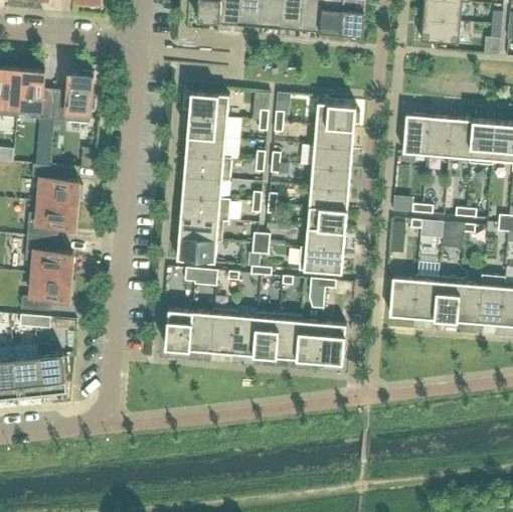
[(197,0),(195,21),(216,23),(218,0),(197,0)]
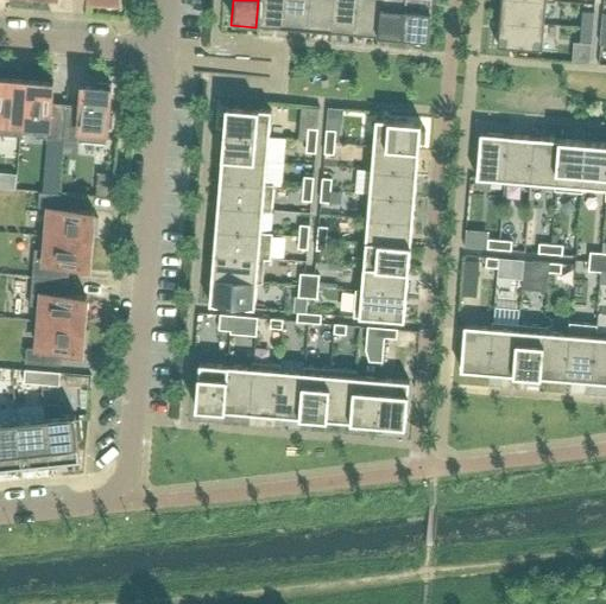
[(258,0),(256,27),(281,30),(282,0),(258,0)]
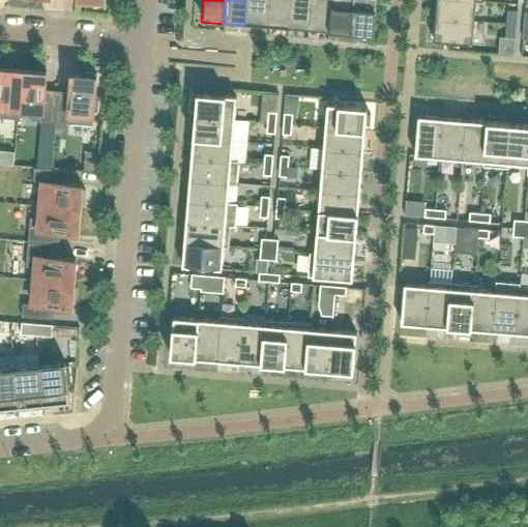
[(245,0),(244,26),(265,28),(267,0),(245,0)]
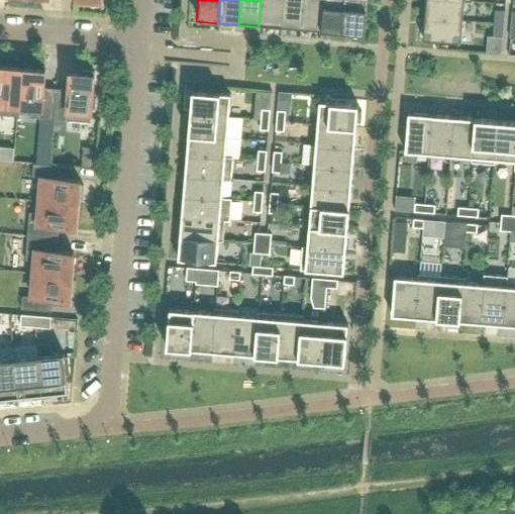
[(261,0),(259,27),(279,28),(281,0),(261,0)]
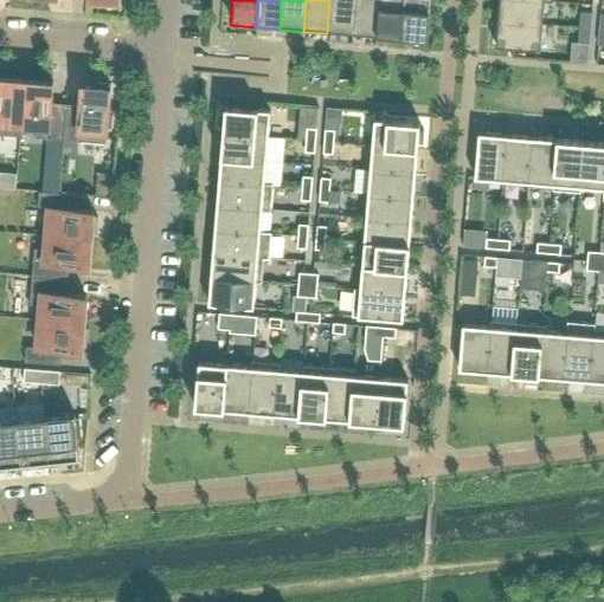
[(329,0),(327,33),(352,36),(354,0),(329,0)]
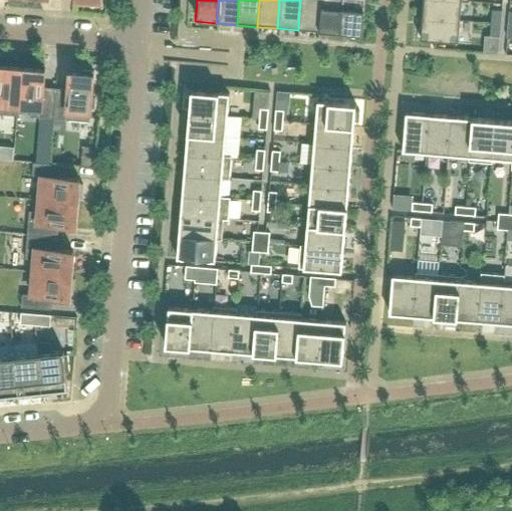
[(300,0),(298,30),(318,32),(320,0),(300,0)]
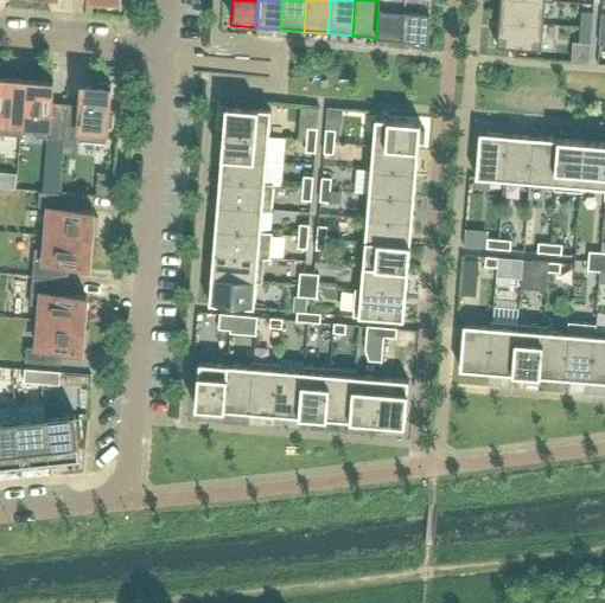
[(379,0),(376,38),(400,40),(403,0),(379,0)]
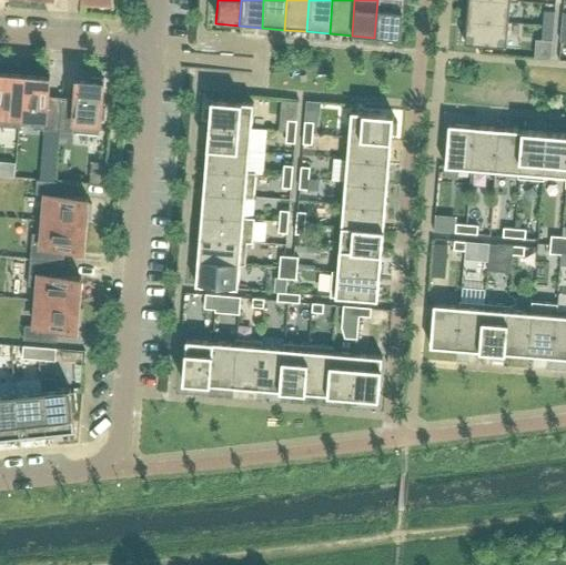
[(401,0),(377,0),(374,38),(398,39),(401,0)]
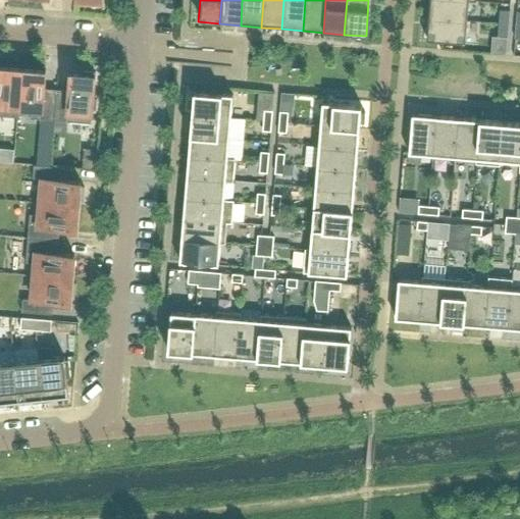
[(435,0),(427,0),(426,20),(465,23),(466,4),(466,3),(435,0)]
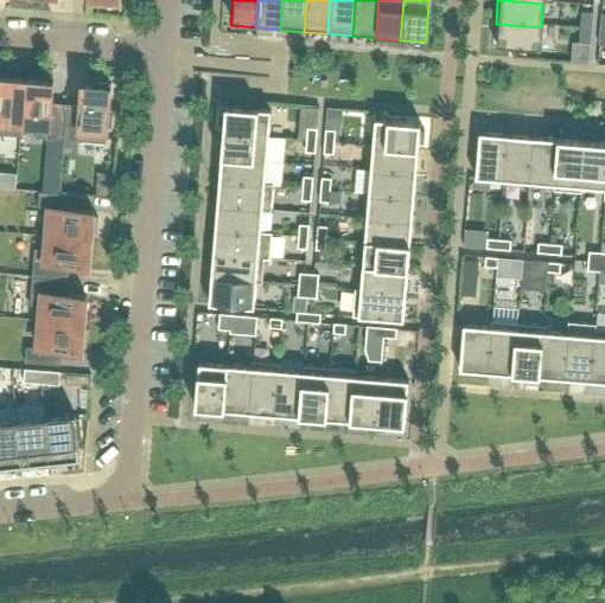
[(588,31),(591,15),(579,14),(578,31),(588,31)]
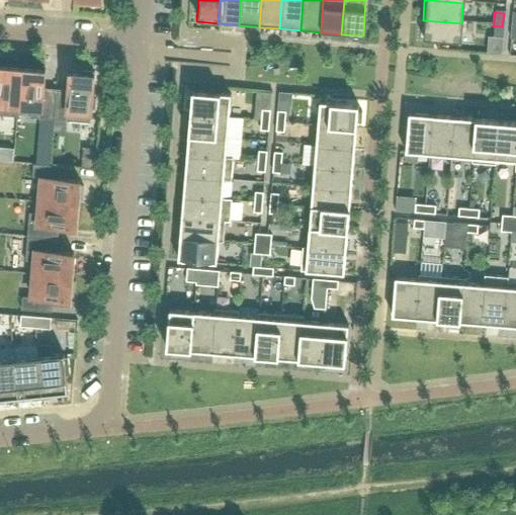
[(461,23),(423,20),(421,41),(459,45),(461,23)]
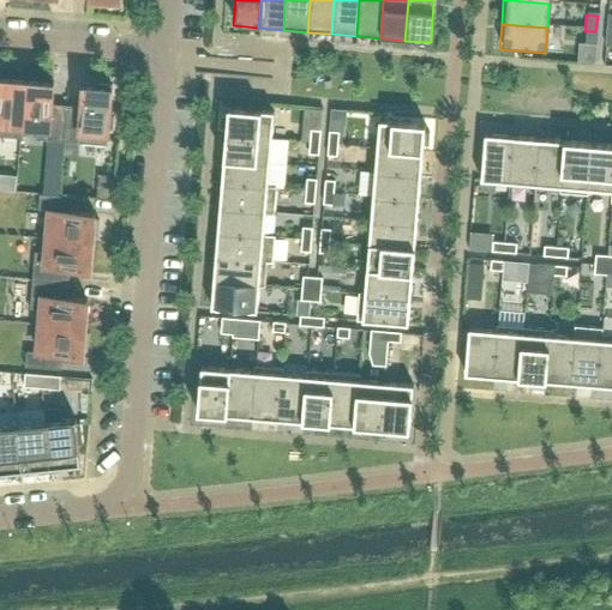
[(595,31),(585,31),(583,47),(594,47),(595,31)]
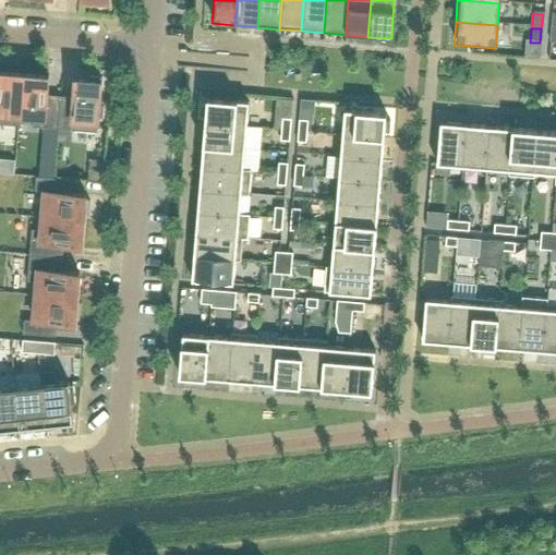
[(4,117),(17,118),(21,76),(0,74),(0,127),(3,127),(4,117)]
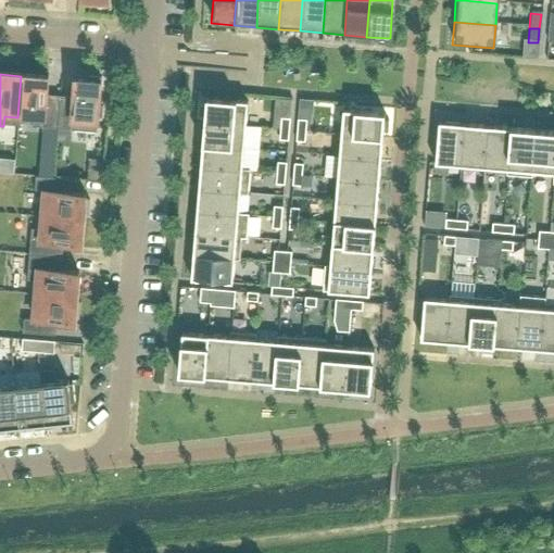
[(29,129),(55,132),(58,103),(45,102),(47,78),(21,76),(17,117),(30,118),(29,129)]
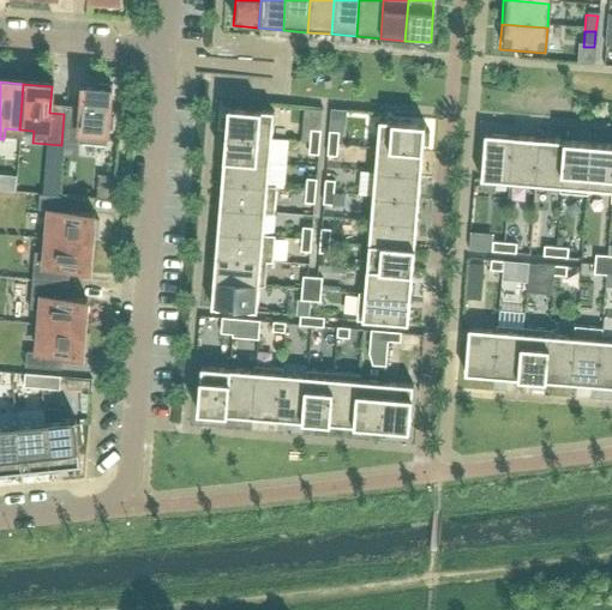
[(78,115),(64,114),(61,145),(76,146),(77,134),(106,137),(106,132),(111,132),(112,120),(107,120),(111,88),(94,86),(93,90),(81,90),(78,115)]
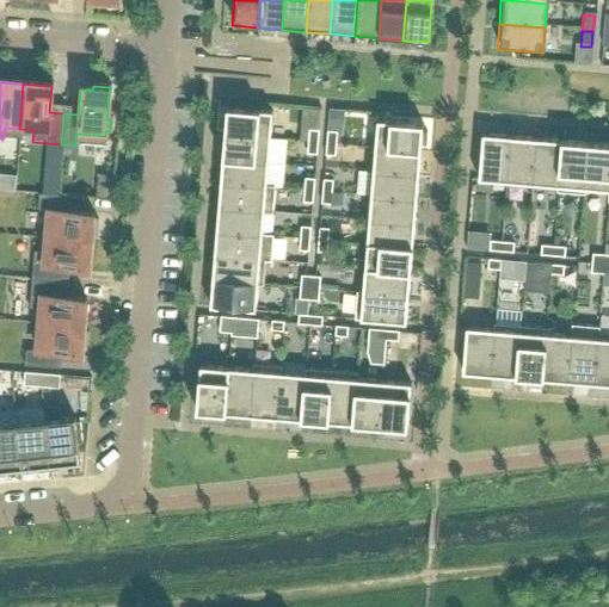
[(222,137),(268,141),(270,113),(225,110),(225,118),(219,118),(217,129),(223,130),(222,137)]
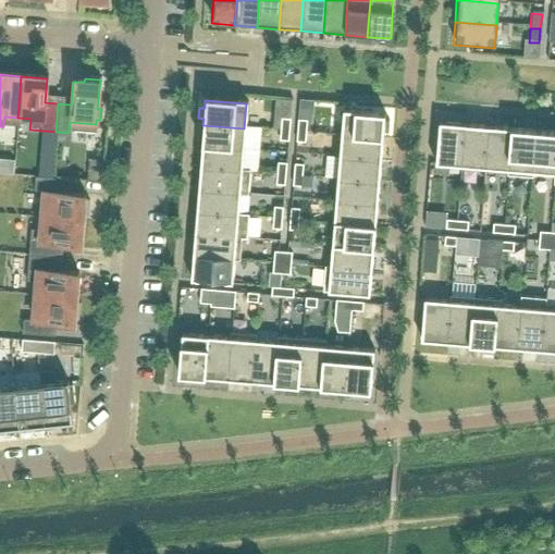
[(387,123),(383,123),(383,115),(342,112),(340,136),(381,140),(382,133),(387,134),(387,123)]
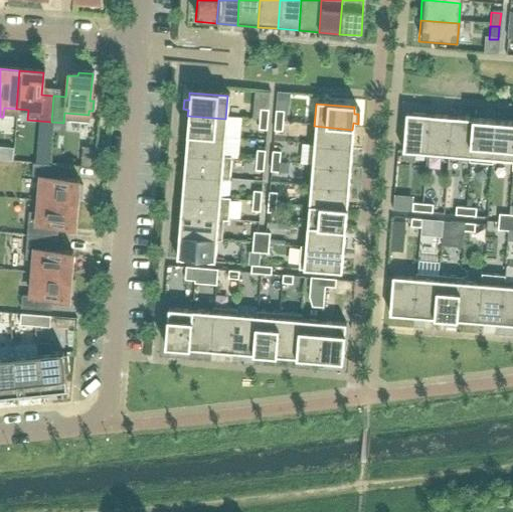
[(259,112),(258,122),(266,122),(267,112),(259,112)]
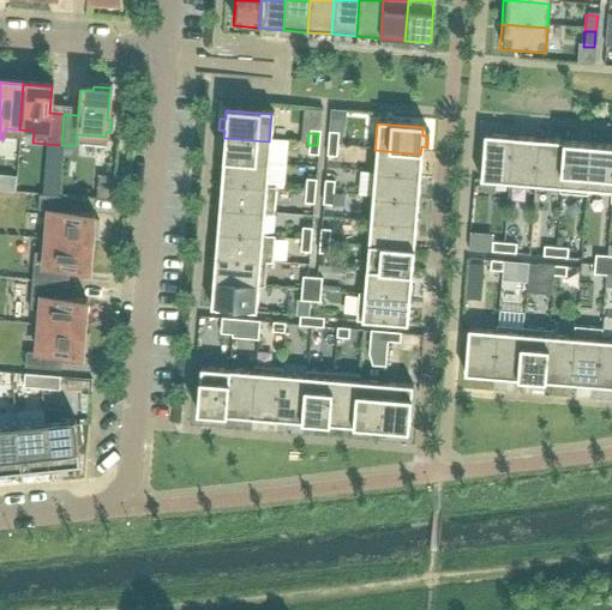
[(327,134),(327,146),(336,146),(337,134),(327,134)]
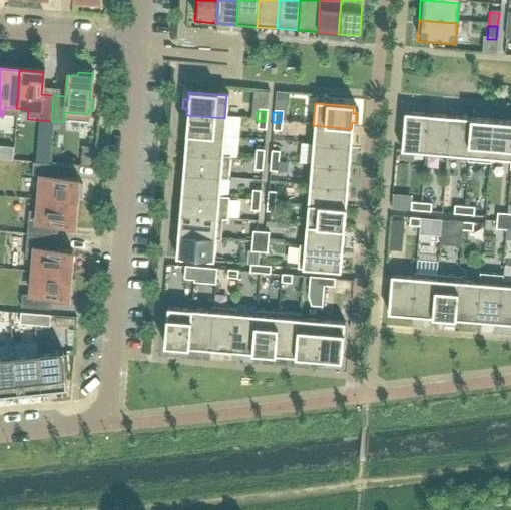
[(400,152),(424,154),(427,116),(403,114),(400,152)]
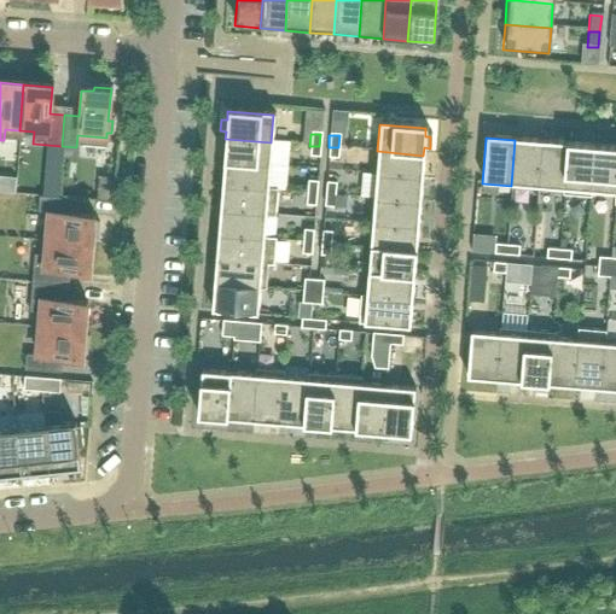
[(269,167),(271,142),(225,139),(224,163),(269,167)]
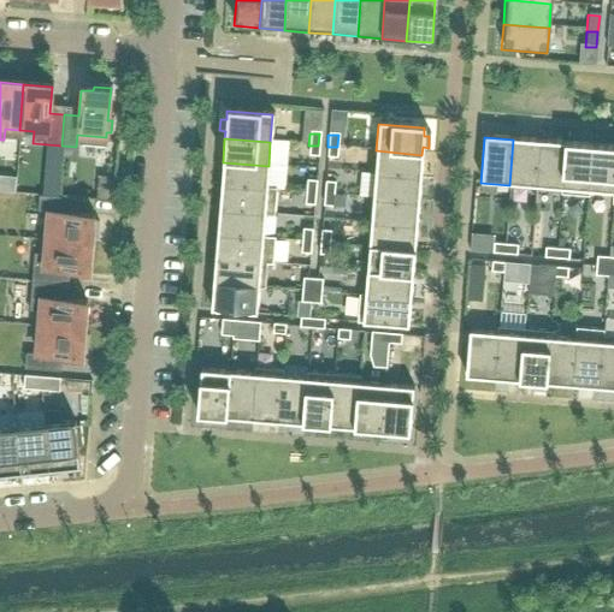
[(297,184),(299,165),(285,165),(287,140),(272,140),(271,183),(297,184)]
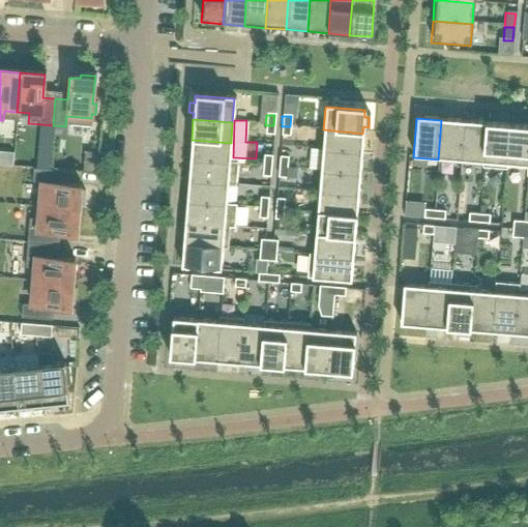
[(463,122),(441,120),(438,159),(460,162),(463,122)]
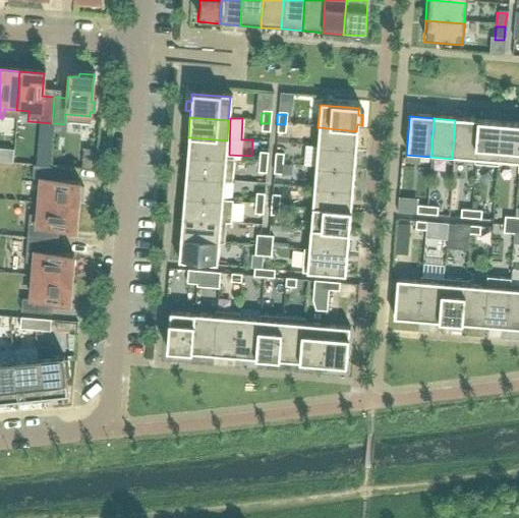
[(452,159),(473,161),(474,161),(477,122),(455,120),(452,159)]
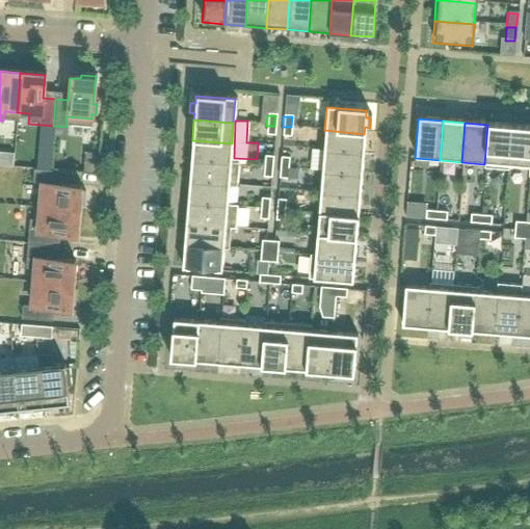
[(95,133),(94,124),(71,125),(72,135),(95,133)]
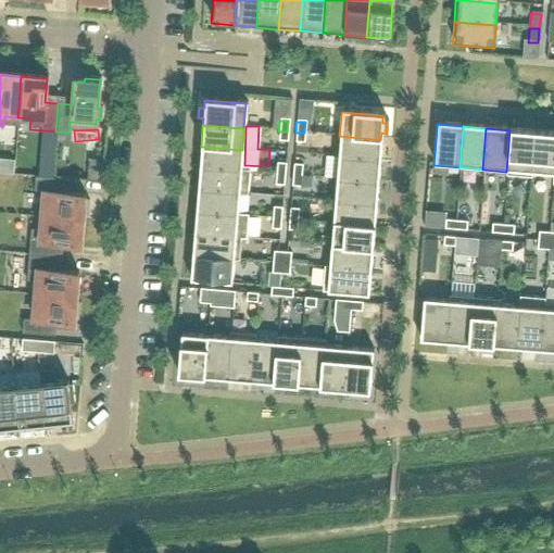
[(532,133),(510,130),(506,172),(505,172),(504,177),(530,179),(530,174),(529,174),(532,133)]
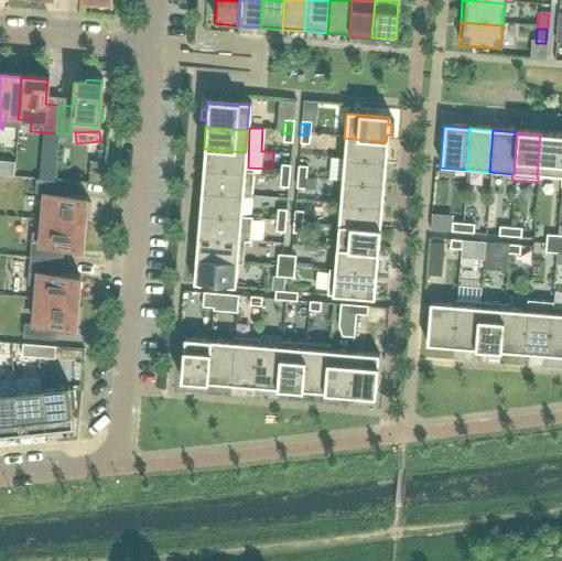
[(290,144),(291,133),(282,133),(281,144),(290,144)]
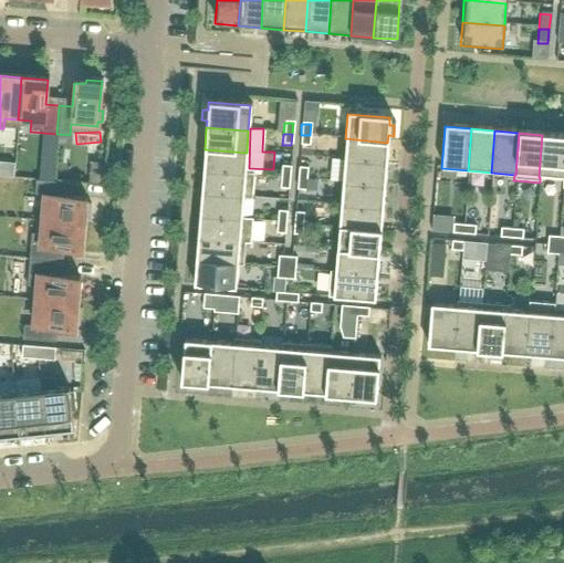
[(301,135),(300,146),(309,147),(310,135),(301,135)]
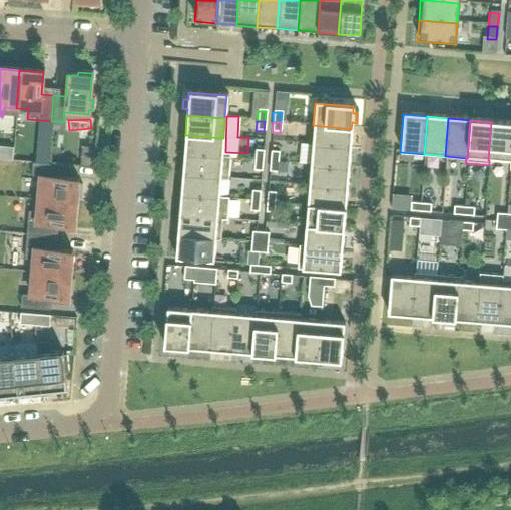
[(510,162),(510,146),(510,123),(491,122),(488,160),(489,160),(509,162),(510,162)]
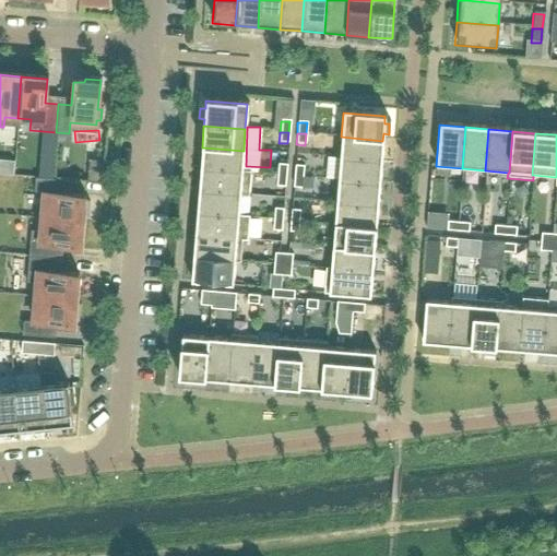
[(381,163),(382,141),(341,137),(340,158),(381,163)]
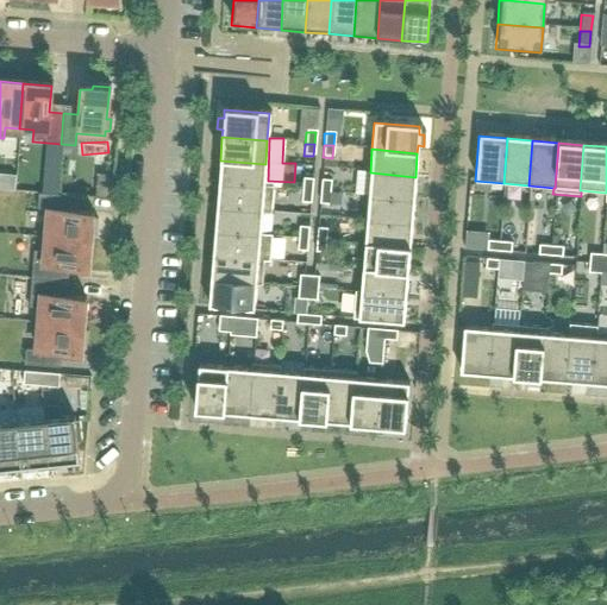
[(266,164),(220,161),(218,184),(271,189),(271,188),(263,188),(266,164)]
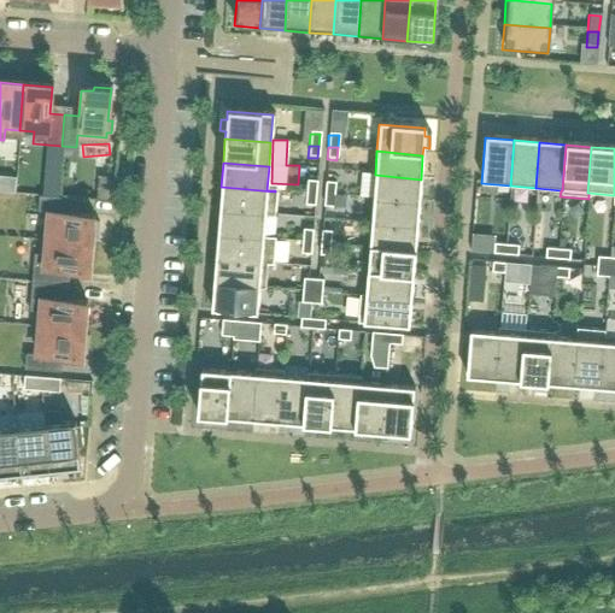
[(419,204),(421,180),(375,175),(373,200),(419,204)]
